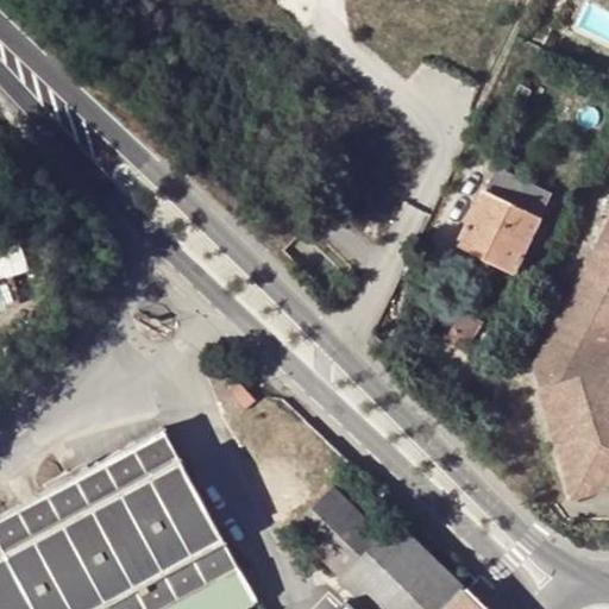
[(531,90),(520,85),(512,104),(521,108),(531,90)]
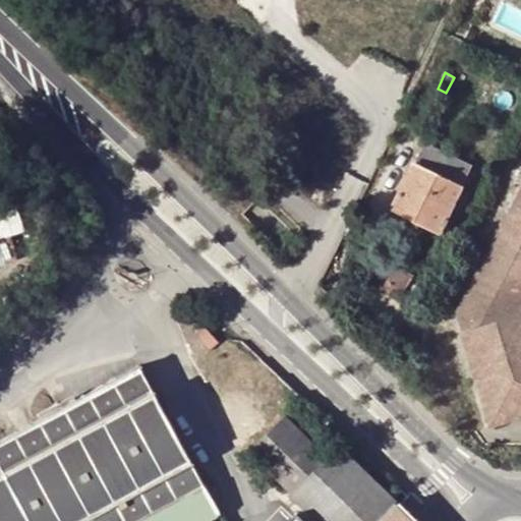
[(416,164),(464,187),(472,168),(425,146),(416,164)]
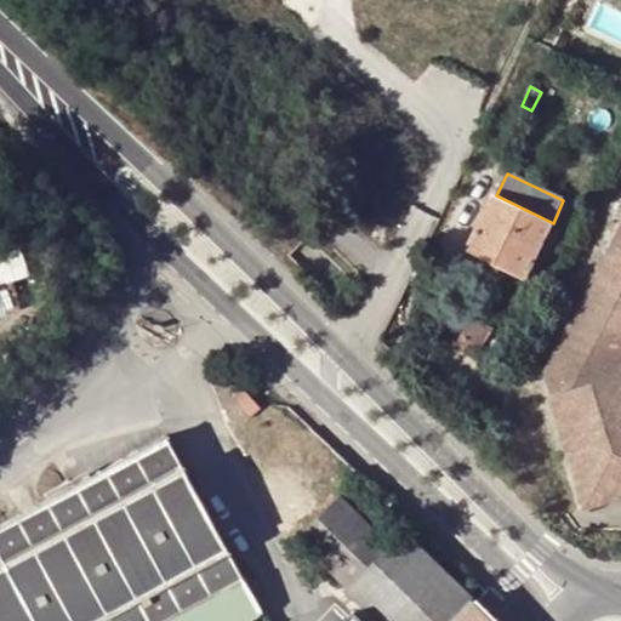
[(496,195),(495,195),(472,244),(495,256),(493,263),(527,280),(553,223),(496,195)]
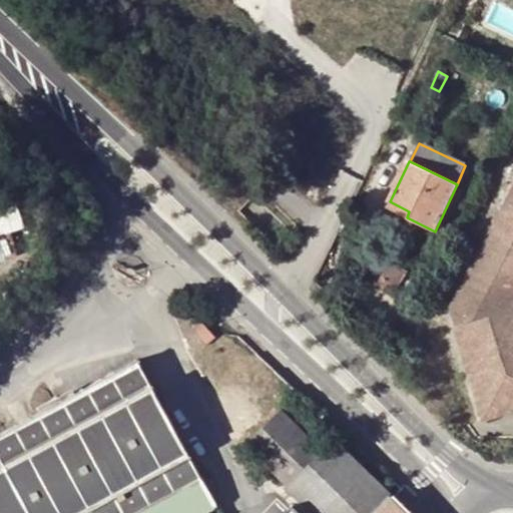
[(512,172),(507,183),(512,186),(512,190),(451,313),(486,425),(512,415),(512,172)]
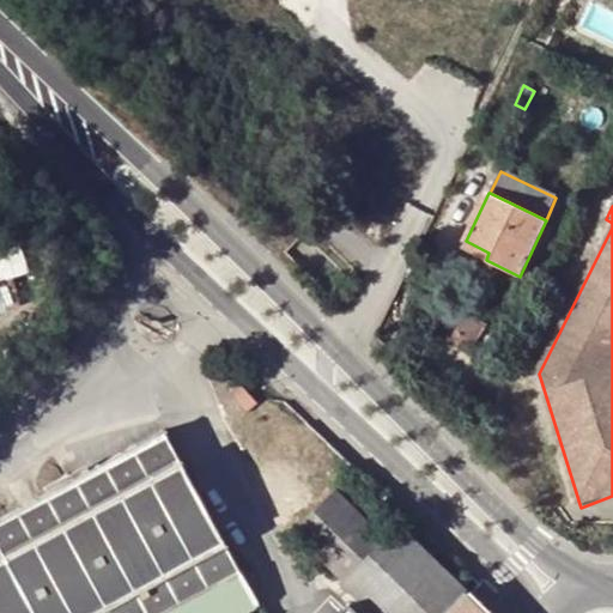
[(18,290),(4,278),(0,280),(0,299),(6,305),(18,290)]
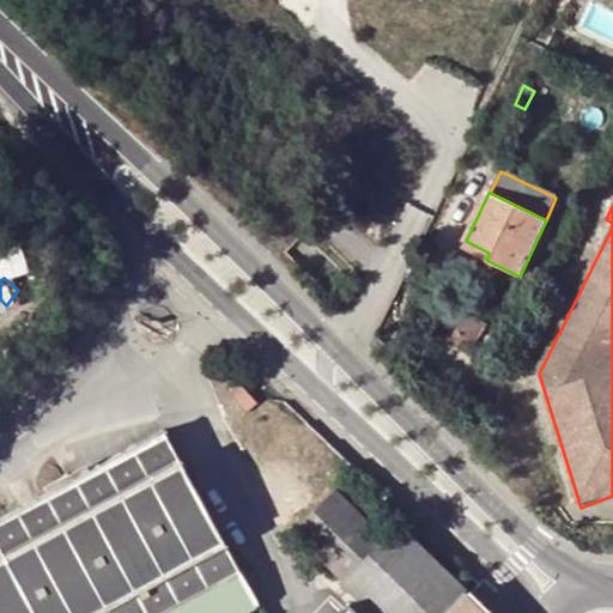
[(259,404),(241,384),(230,394),(248,413),(259,404)]
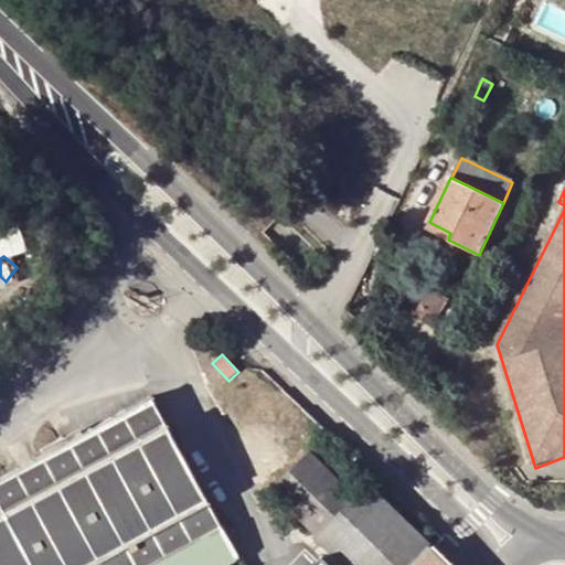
[(0,564),(222,564),(228,562),(222,563),(217,555),(231,548),(150,400),(0,478),(0,564)]
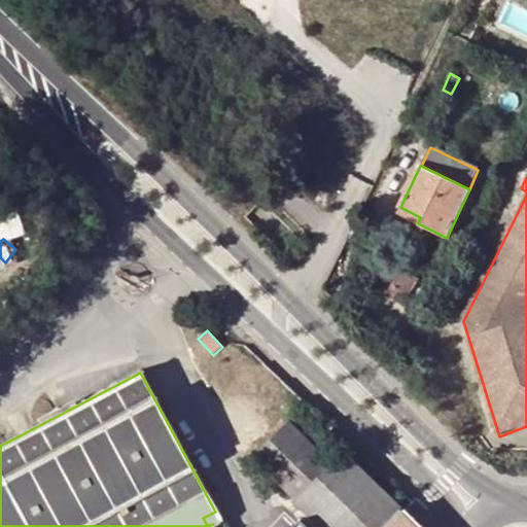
[(418,526),(346,454),(336,464),(291,420),(254,457),(323,526),(418,526)]
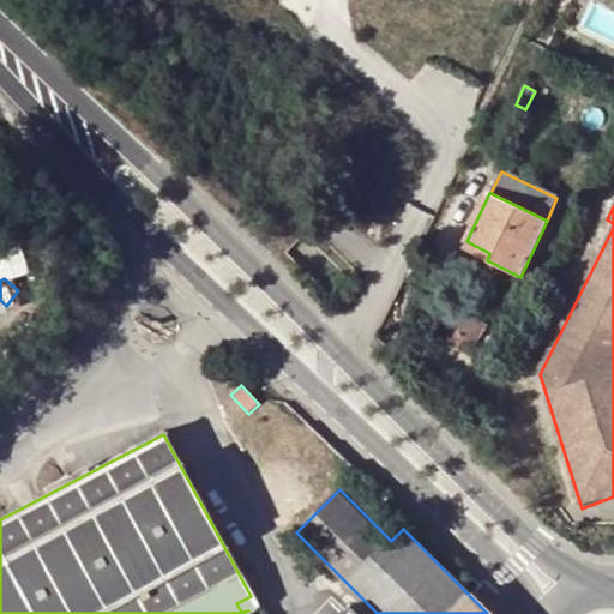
All buildings are outlined.
